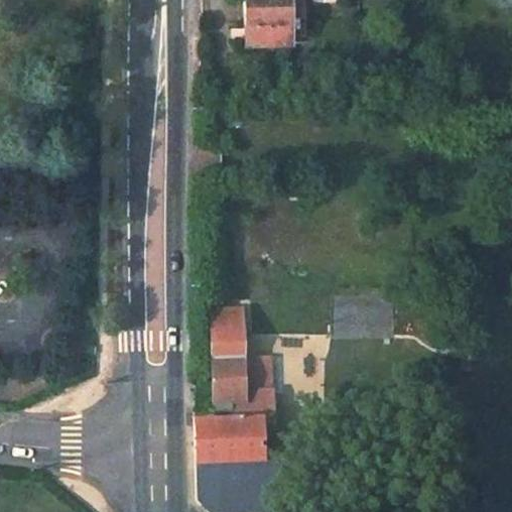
[(247,0),(248,39),(292,38),(290,0),(247,0)]
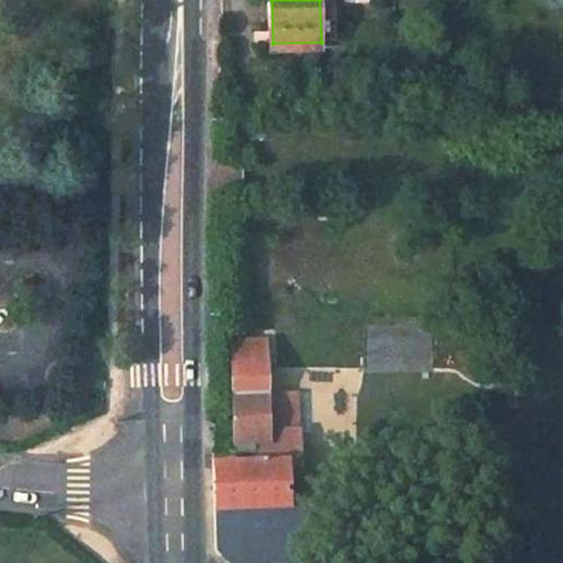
[(319,0),(321,42),(337,42),(336,0),(319,0)]
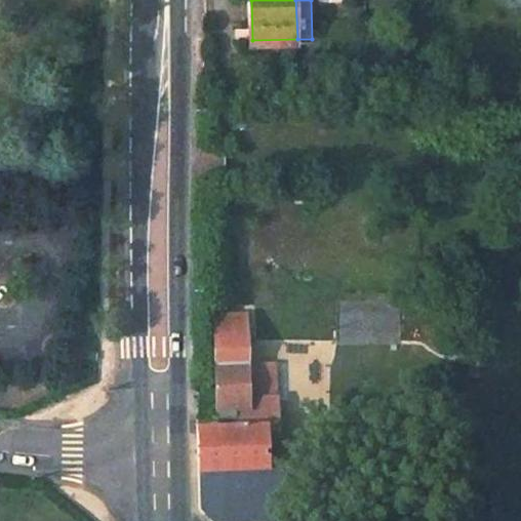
[(344,341),(404,337),(402,296),(342,301),(344,341)]
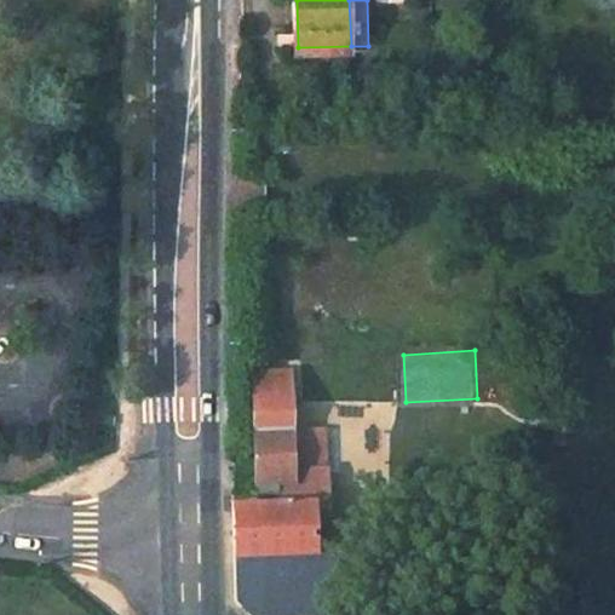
[(235,519),(236,556),(317,555),(316,509),(331,509),(327,424),(294,425),(293,369),(254,372),(258,501),(235,503),(235,519)]
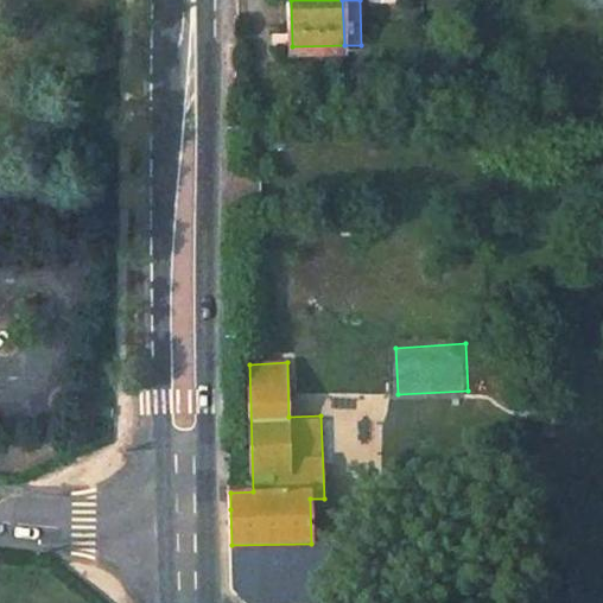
[(310,499),(311,544),(325,544),(324,499),(310,499)]
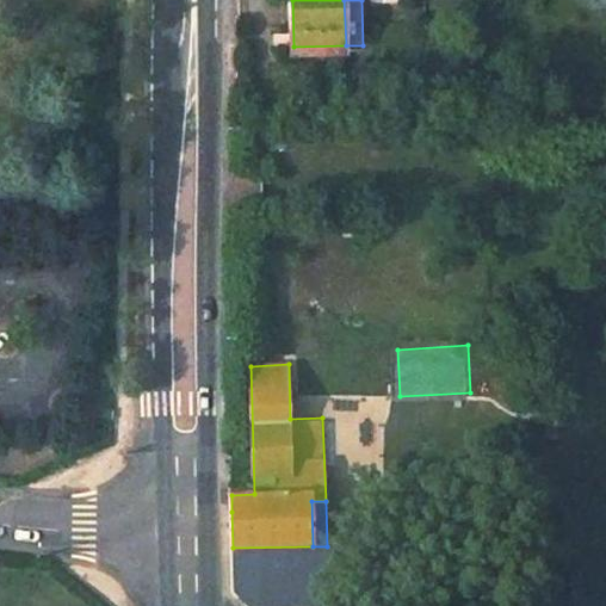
[(233,548),(234,589),(251,605),(328,605),(327,546),(313,546),(233,548)]
